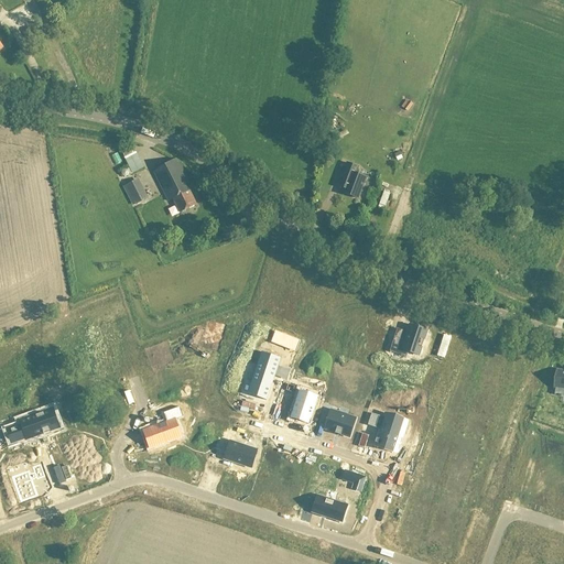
[(0,0),(0,1),(2,9),(29,0),(0,0)]
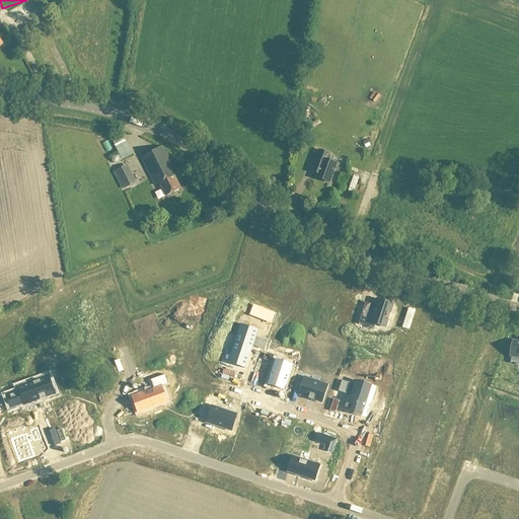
[(116,144),(122,158),(132,154),(126,140),(116,144)]
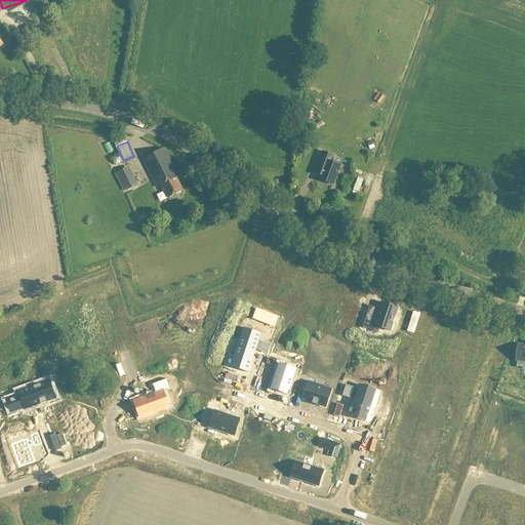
[(167,198),(183,191),(176,178),(179,176),(168,154),(167,155),(164,150),(143,160),(157,188),(161,186),(167,198)]
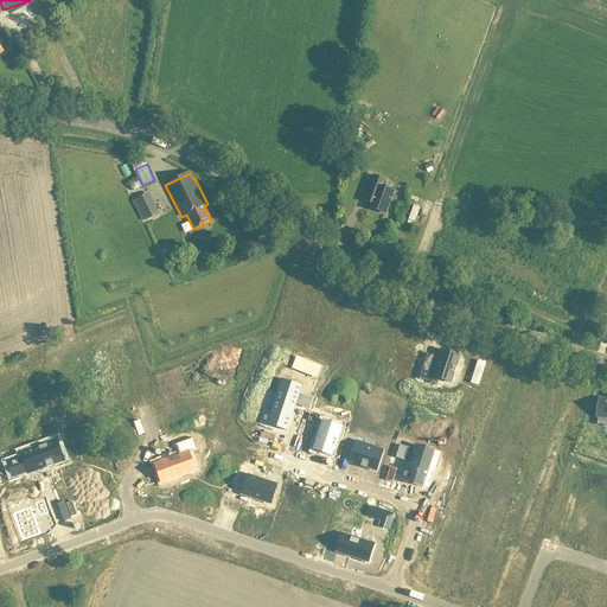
[(383,187),(385,180),(374,176),(364,200),(370,203),(369,208),(385,215),(394,192),(383,187)]
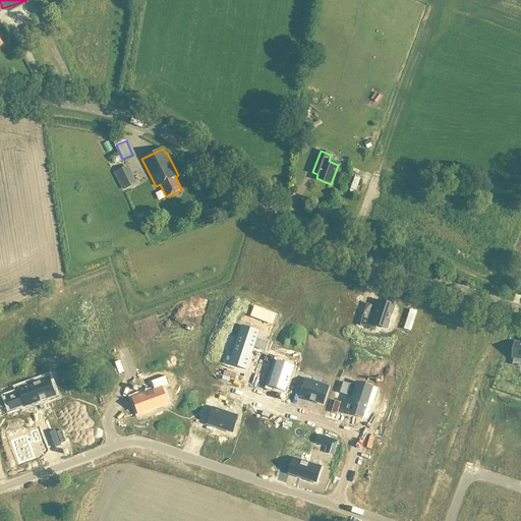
[(125,190),(134,185),(126,168),(116,173),(125,190)]
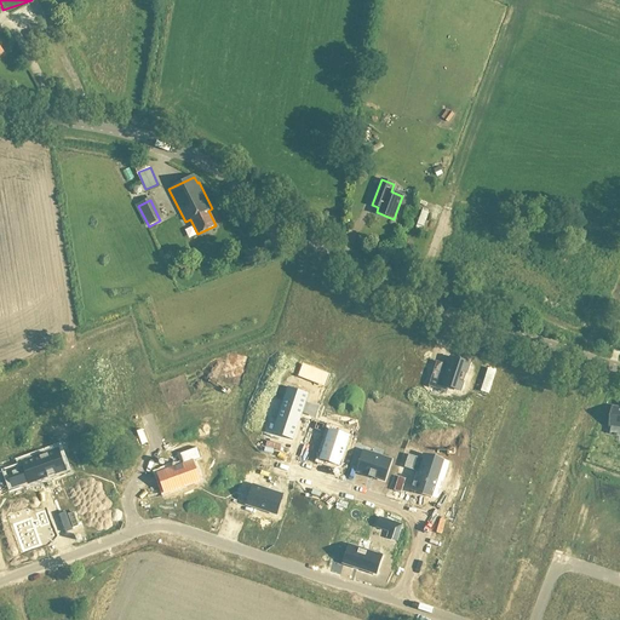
[(234,368),(230,383),(236,384),(244,362),(231,357),(228,367),(234,368)]
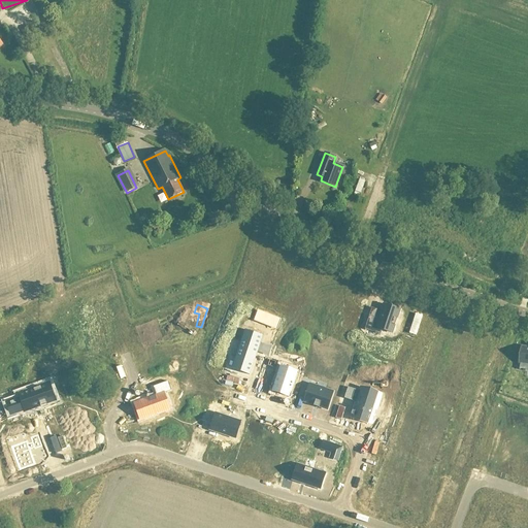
[(369,317),(364,330),(380,335),(382,331),(392,334),(400,311),(385,305),(380,320),(369,317)]
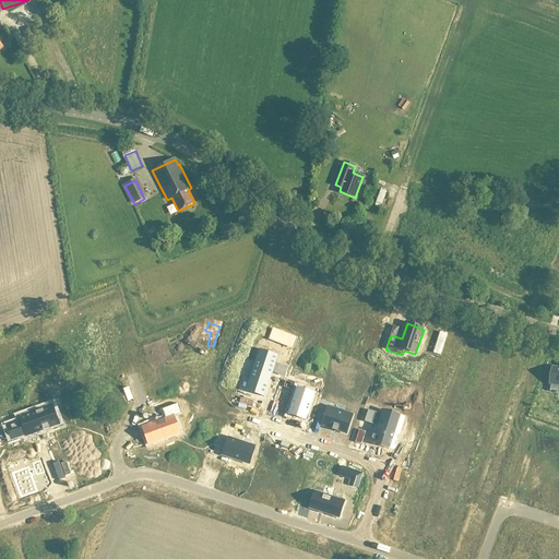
[(278,332),(274,343),(285,347),(289,336),(278,332)]
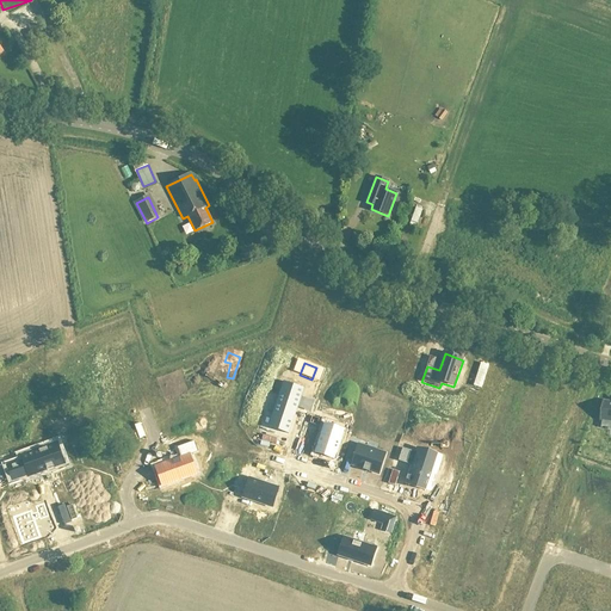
[(282,384),(272,414),(277,415),(272,429),(289,433),(303,392),(282,384)]
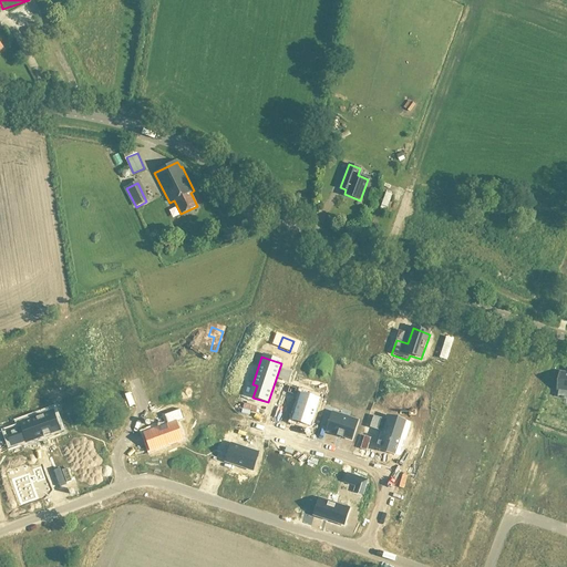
[(566,374),(560,373),(557,391),(566,392),(566,374)]
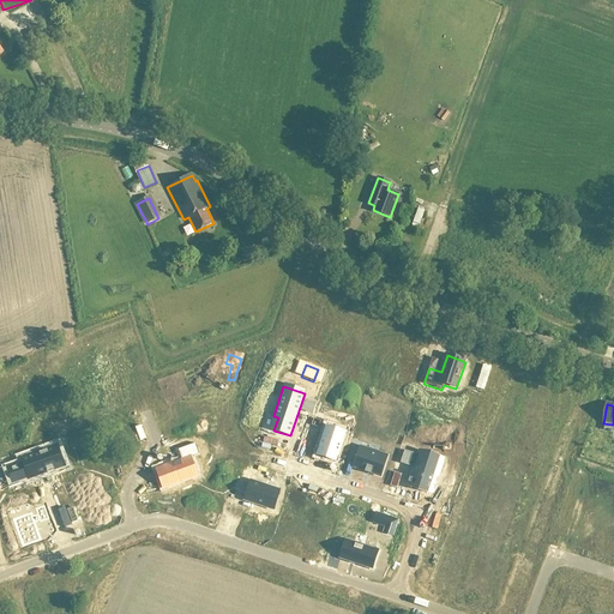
[(211,428),(212,434),(218,433),(221,425),(211,428)]
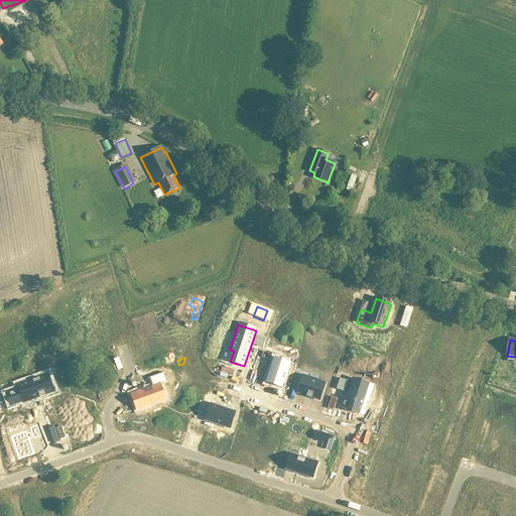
[(274,359),(273,363),(266,383),(281,388),(289,364),(274,359)]
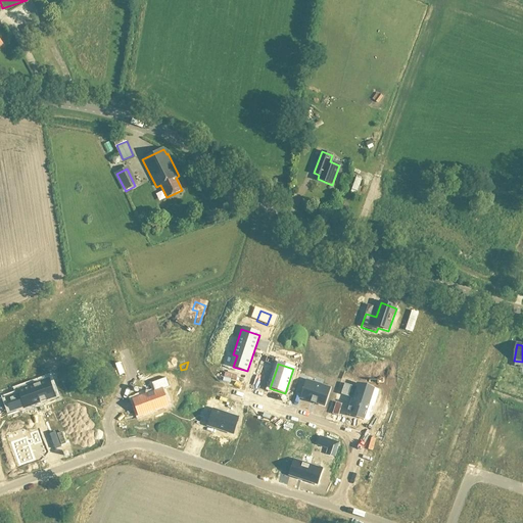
[(147,395),(138,398),(144,415),(168,407),(162,390),(170,388),(167,378),(151,384),(154,393),(153,393),(152,393),(147,395)]
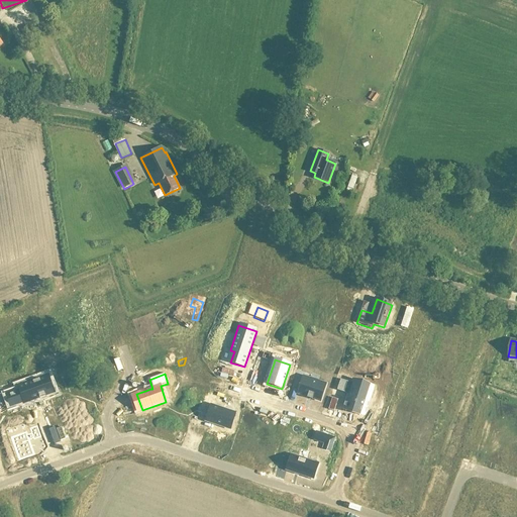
[(45,396),(54,393),(47,376),(17,387),(19,391),(5,396),(10,407),(23,403),(23,404),(39,398),(39,399),(45,397),(45,396)]
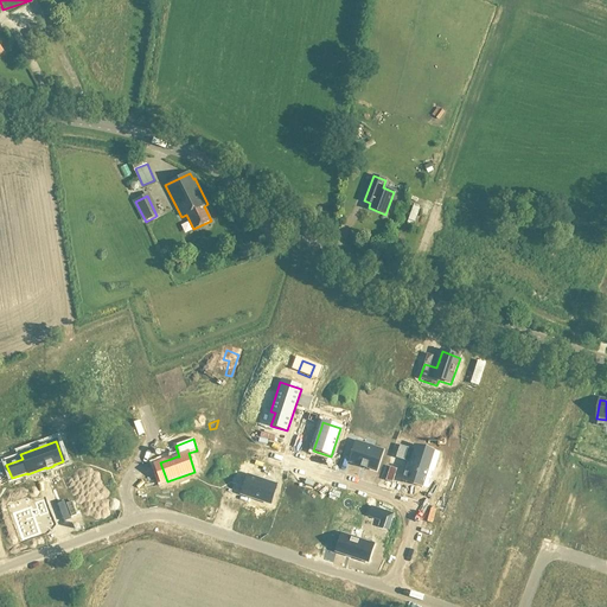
[(356,442),(349,462),(376,472),(382,452),(356,442)]
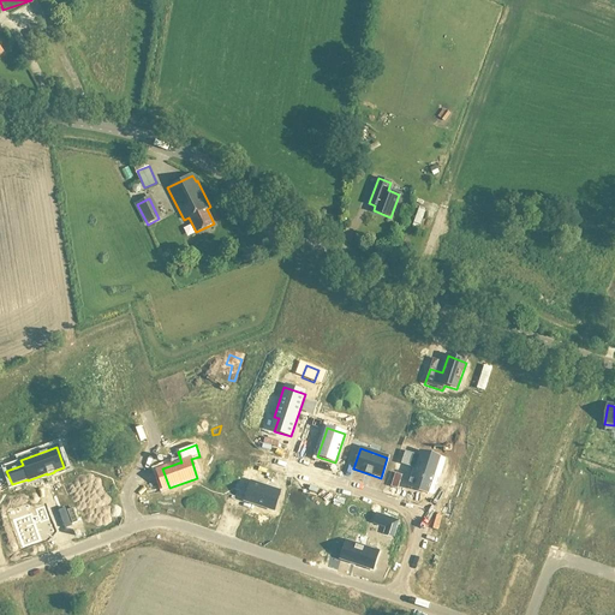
[(256,471),(261,455),(245,449),(239,466),(256,471)]
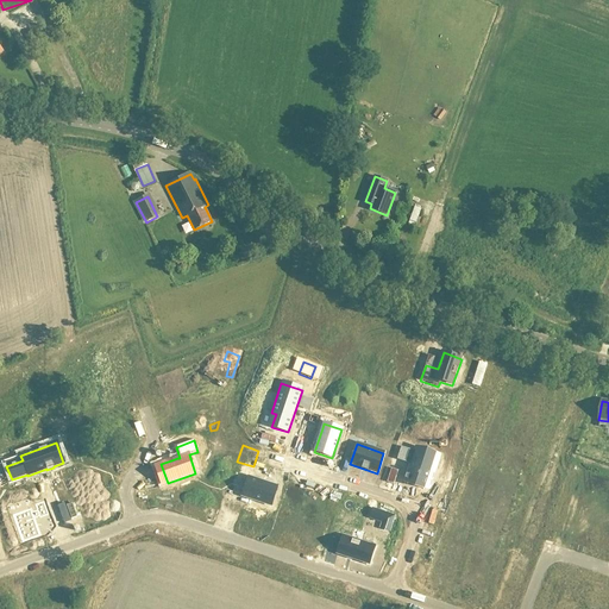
[(410,465),(405,483),(422,489),(428,471),(433,472),(439,458),(415,450),(414,452),(401,447),(396,460),(410,465)]
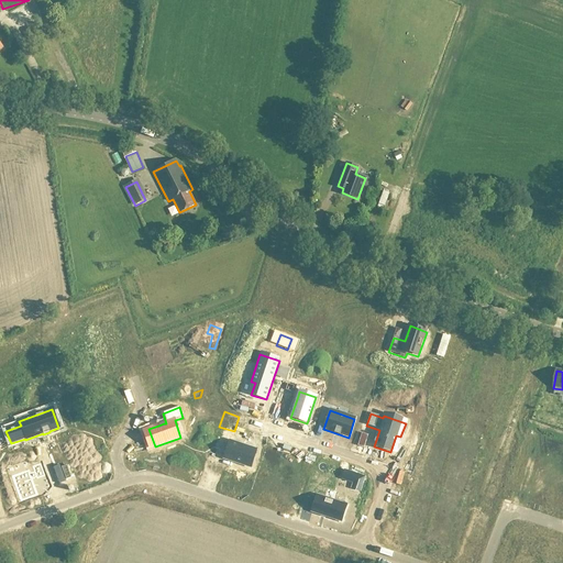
[(251,467),(256,451),(229,442),(223,459),(251,467)]
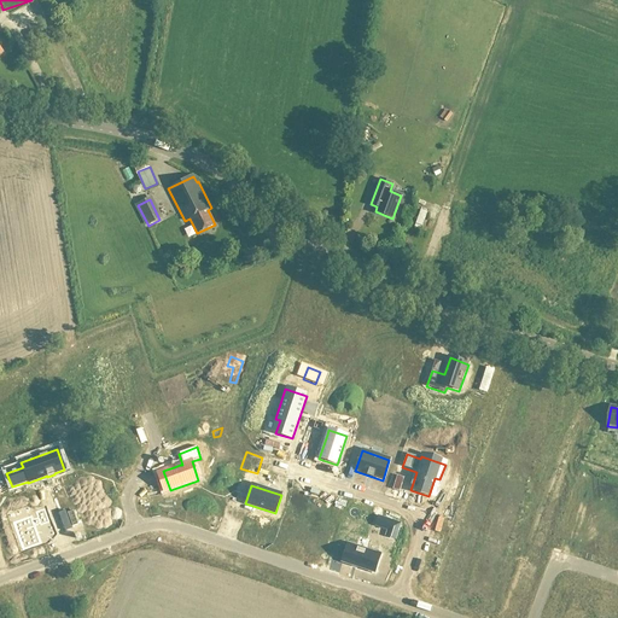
[(40,489),(29,493),(31,502),(44,497),(40,489)]
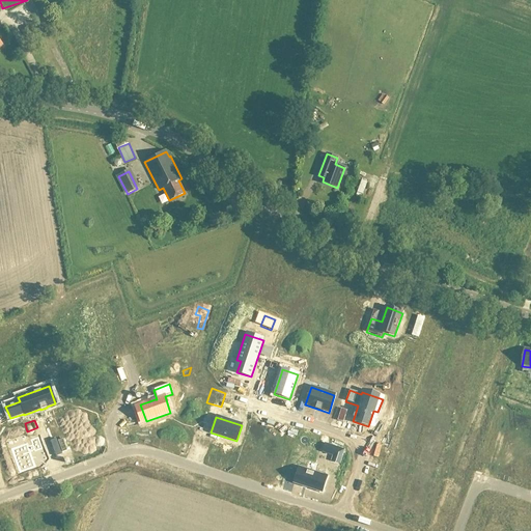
[(64,425),(52,429),(58,446),(59,450),(65,448),(68,456),(82,451),(79,443),(80,443),(79,442),(77,438),(78,438),(77,437),(75,430),(67,432),(64,425)]
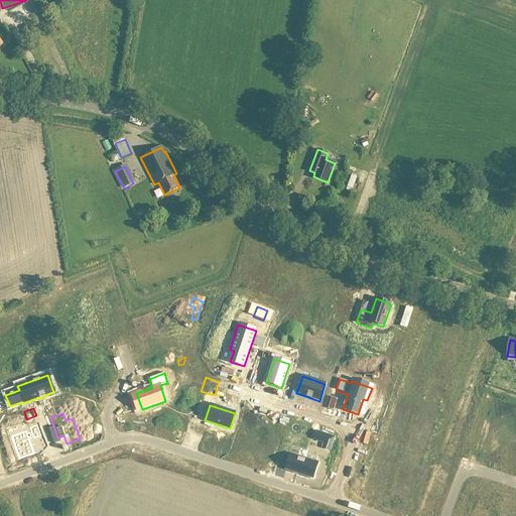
[(279,419),(274,436),(283,440),(289,422),(279,419)]
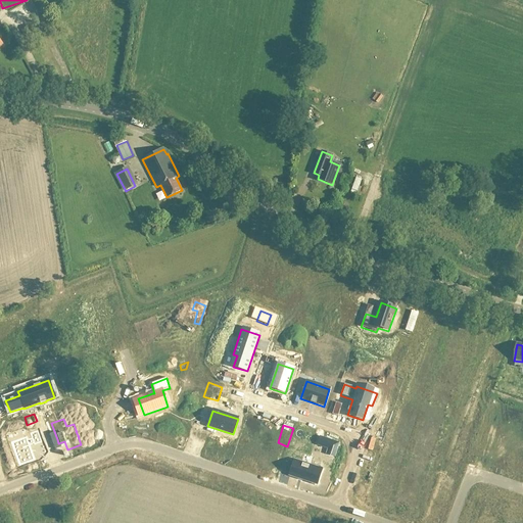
[(26,438),(10,443),(13,453),(13,454),(14,454),(15,457),(14,457),(15,458),(18,467),(35,461),(33,457),(29,446),(33,445),(34,446),(42,443),(37,431),(30,434),(31,439),(27,440),(26,438)]
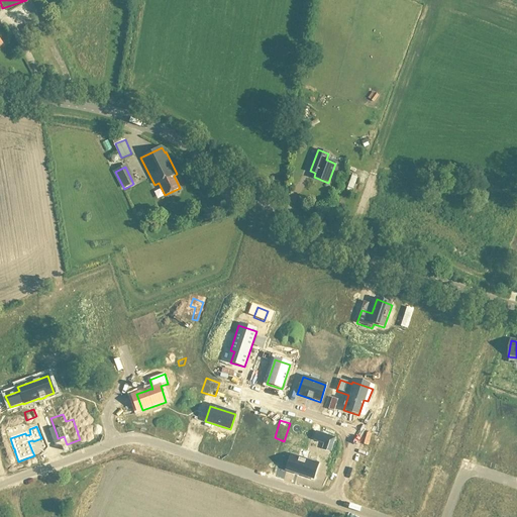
[(319,434),(317,441),(324,444),(322,449),(330,452),(334,439),(319,434)]
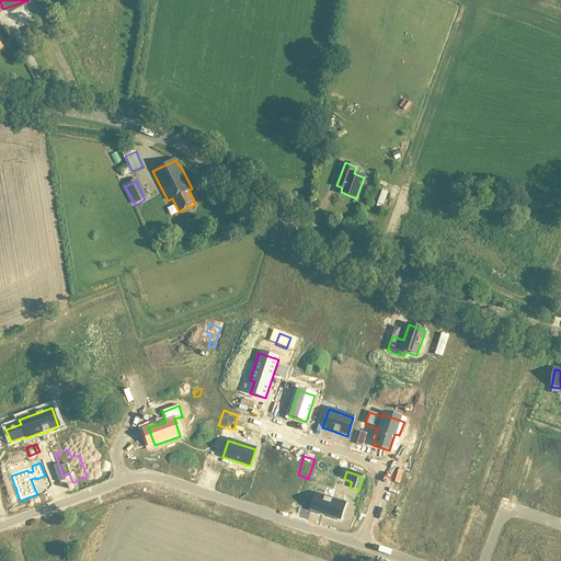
[(316,494),(310,511),(335,518),(340,503),(316,494)]
